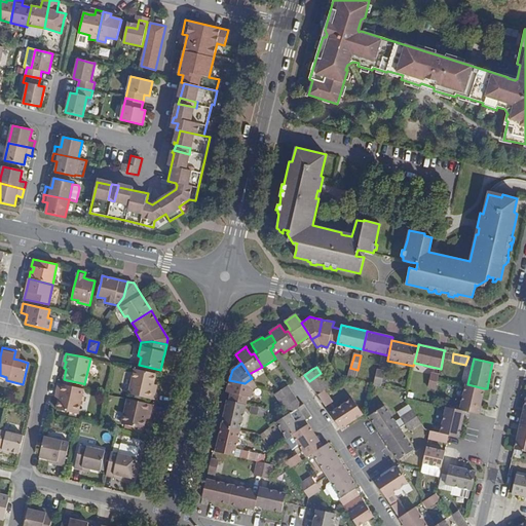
[(154,400),(155,391),(153,391),(154,384),(153,384),(156,374),(135,369),(128,393),(154,400)]
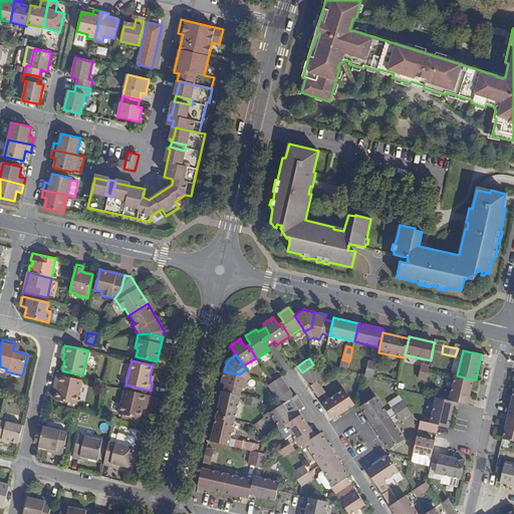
[(372,376),(375,362),(367,360),(364,374),(372,376)]
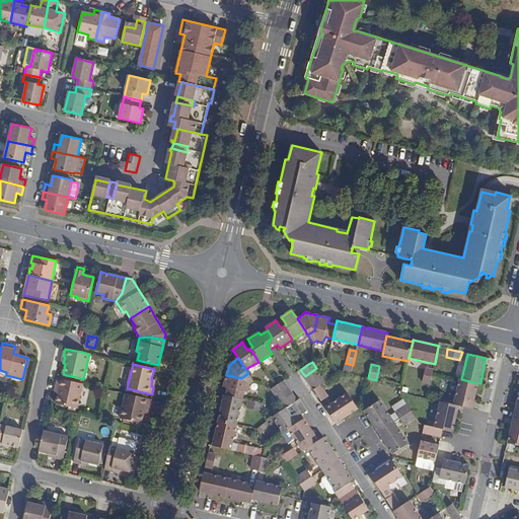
[(309,383),(321,375),(316,368),(305,376),(309,383)]
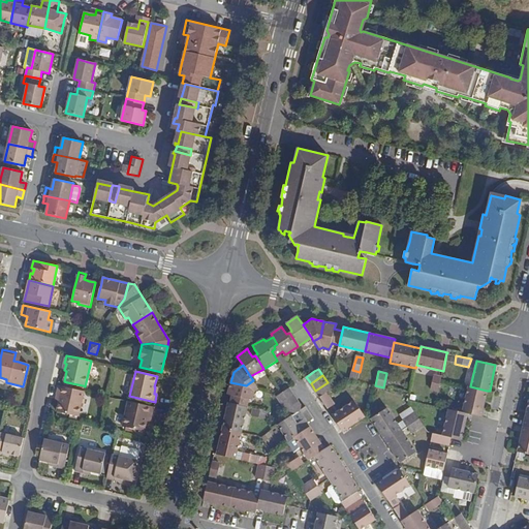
[(431,390),(438,392),(441,380),(441,377),(434,376),(431,390)]
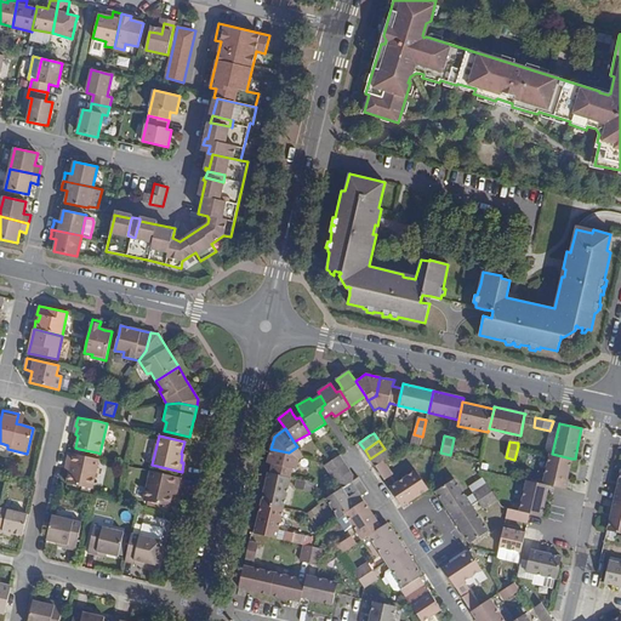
[(272,473),(288,477),(290,468),(296,469),(298,460),(303,456),(297,446),(289,453),(271,449),(267,463),(273,465),(272,473)]
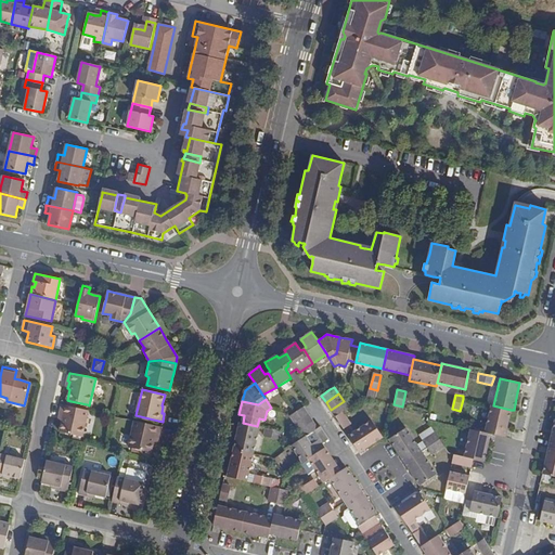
[(335,416),(341,413),(348,409),(344,401),(331,410),(335,416)]
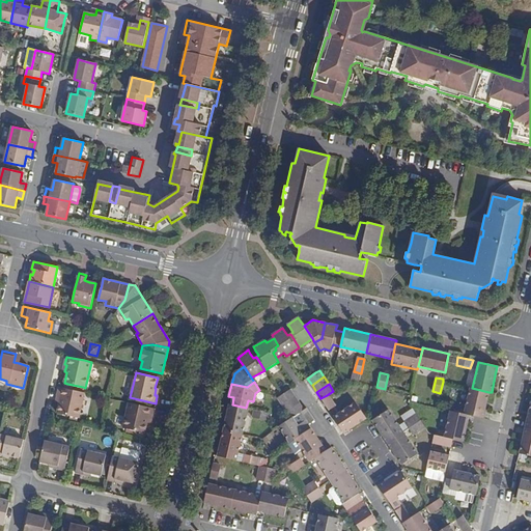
[(60,402),(57,414),(78,418),(84,392),(63,388),(59,387),(57,394),(59,395),(58,401),(60,402)]
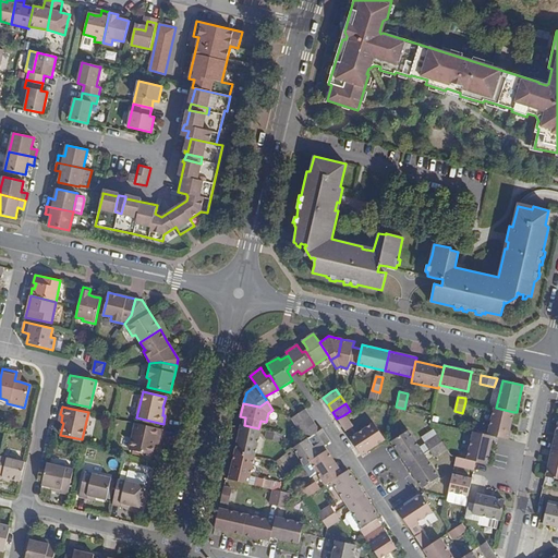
[(493,436),(508,439),(511,422),(513,412),(496,408),(494,407),(487,435),(493,436)]
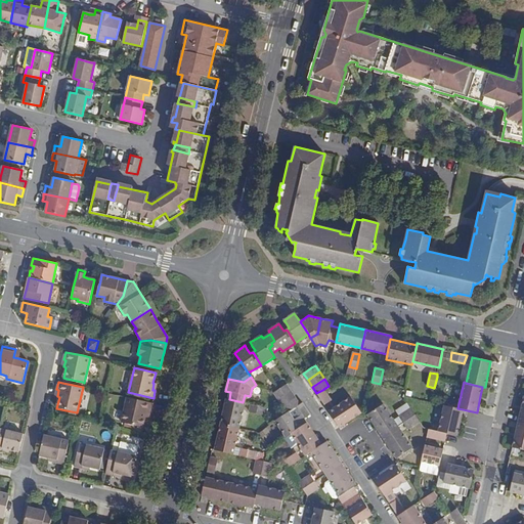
[(291,391),(287,384),(277,390),(274,392),(278,399),(291,391)]
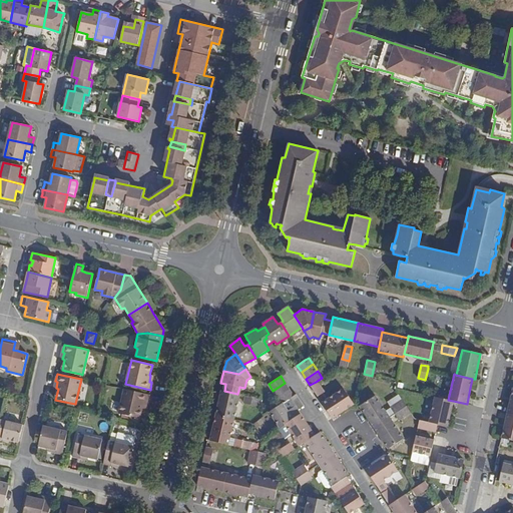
[(324,393),(316,382),(310,385),(318,397),(324,393)]
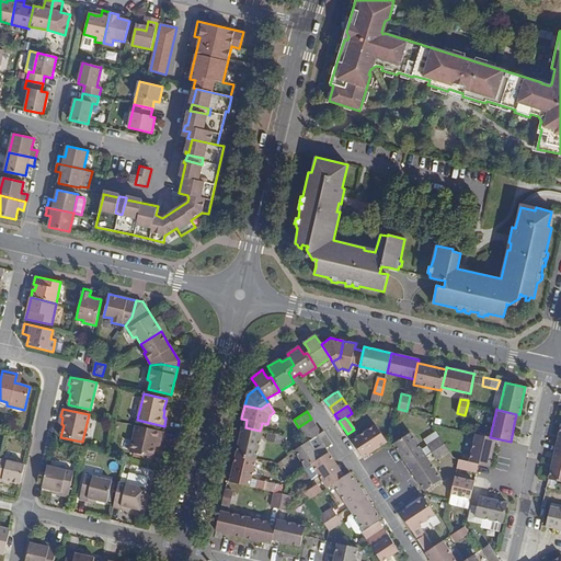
[(304,434),(316,426),(311,419),(298,427),(304,434)]
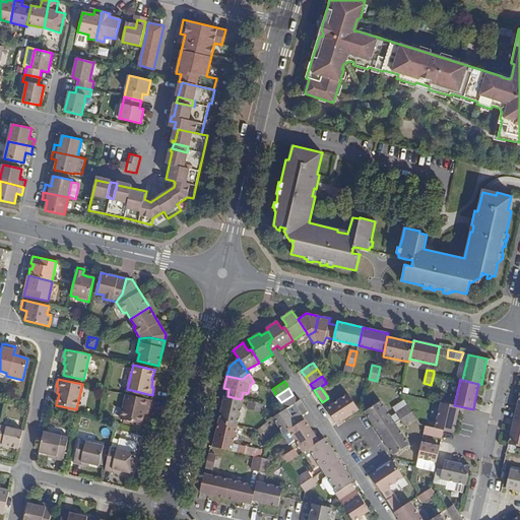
[(120,419),(141,425),(144,413),(145,413),(147,407),(149,408),(150,400),(126,394),(120,419)]
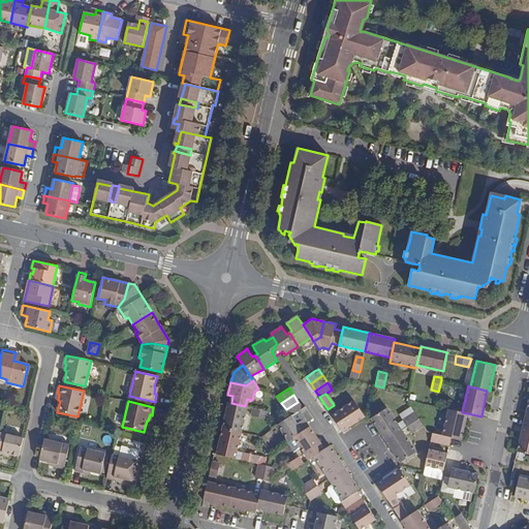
[(332,415),(342,432),(365,416),(354,401),(332,415)]
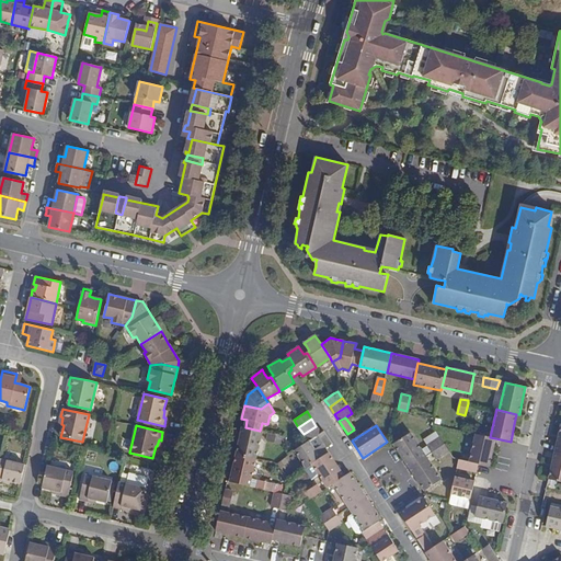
[(262,432),(260,431),(245,427),(242,426),(236,455),(256,459),(262,432)]
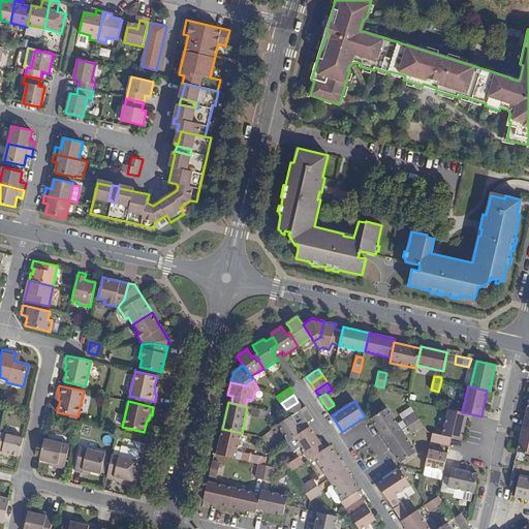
[(303,408),(298,402),(286,409),(290,416),(291,415),(299,411),(303,408)]
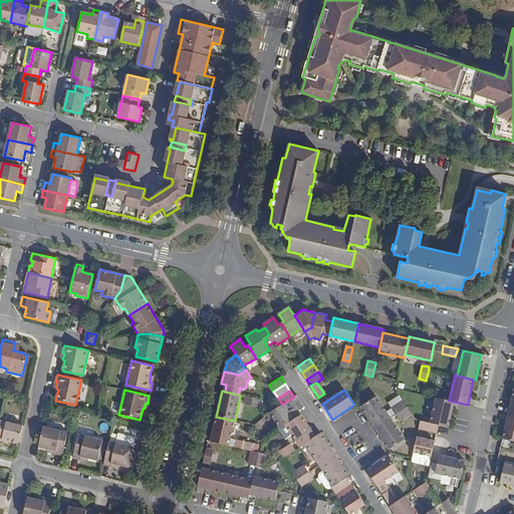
[(297,395),(294,397),(290,400),(298,411),(305,407),(297,395)]
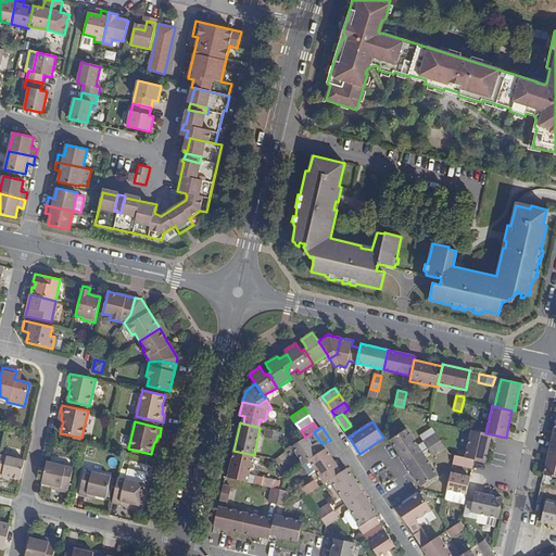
[(264,438),(279,441),(281,432),(265,429),(264,438)]
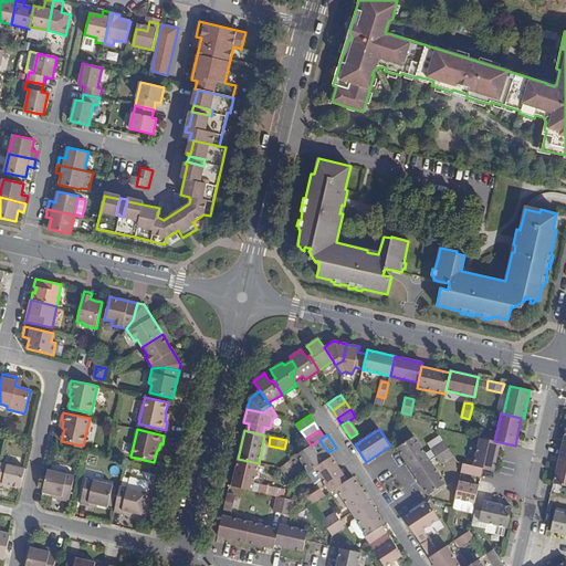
[(397,448),(412,472),(430,460),(413,437),(397,448)]
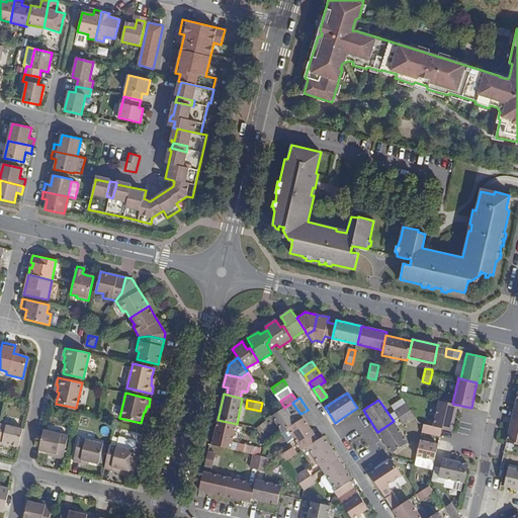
[(439,401),(433,426),(442,428),(451,430),(454,417),(457,405),(452,404),(439,401)]
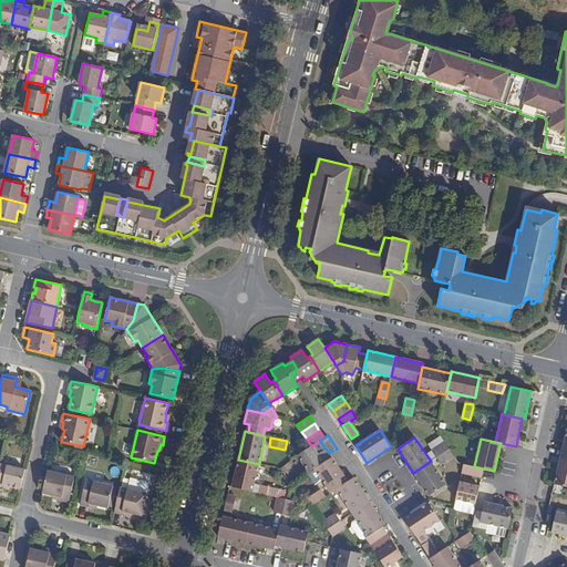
[(450,449),(445,442),(432,451),(436,457),(450,449)]
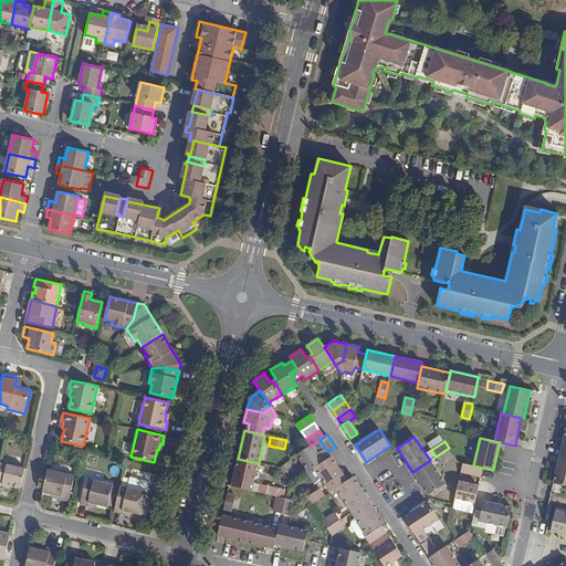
[(323,462),(312,444),(311,446),(297,454),(308,472),(314,469),(323,462)]
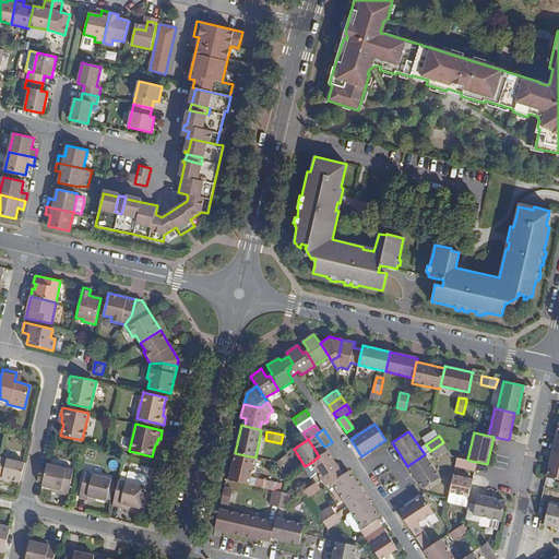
[(448,450),(443,442),(430,451),(435,458),(448,450)]
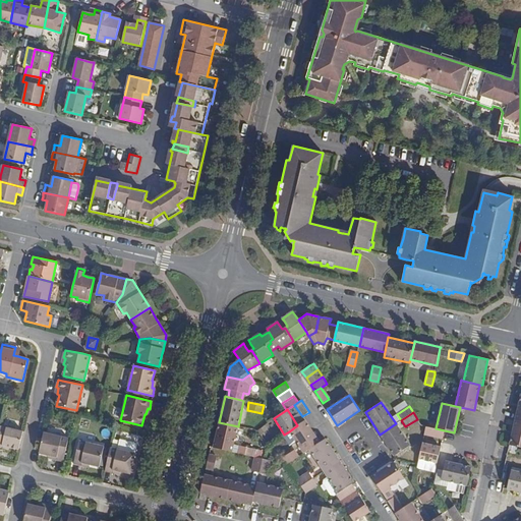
[(520,420),(515,419),(512,430),(509,445),(520,447),(520,420)]
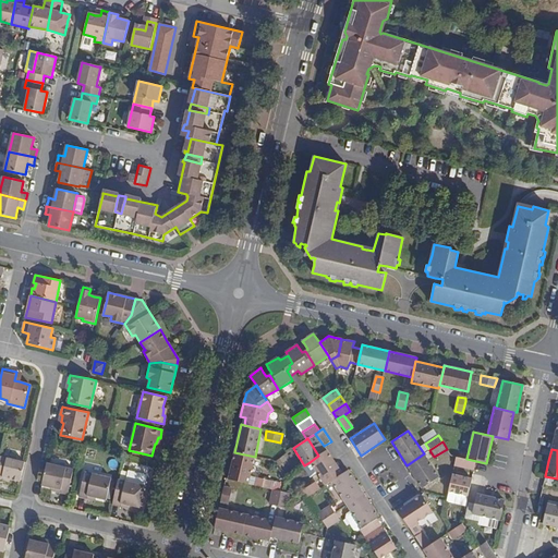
[(325,486),(331,482),(342,474),(327,450),(318,456),(310,462),(325,486)]
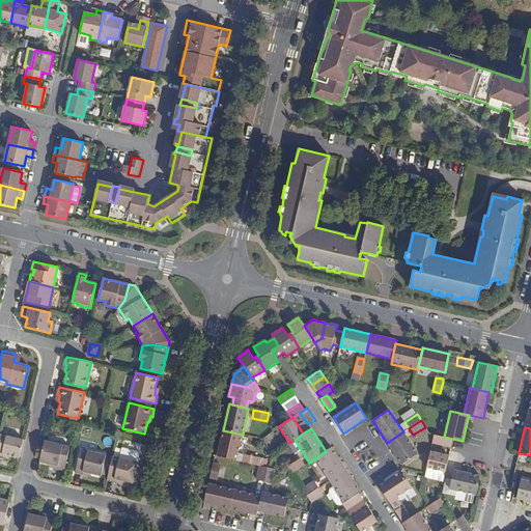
[(236,460),(243,435),(223,430),(218,456),(236,460)]
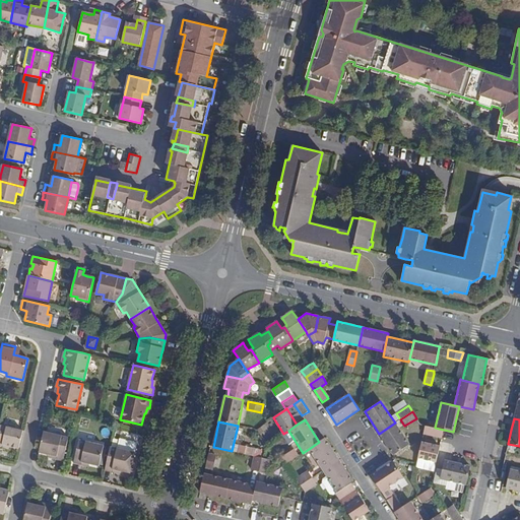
[(409,445),(395,423),(379,434),(393,455),(409,445)]
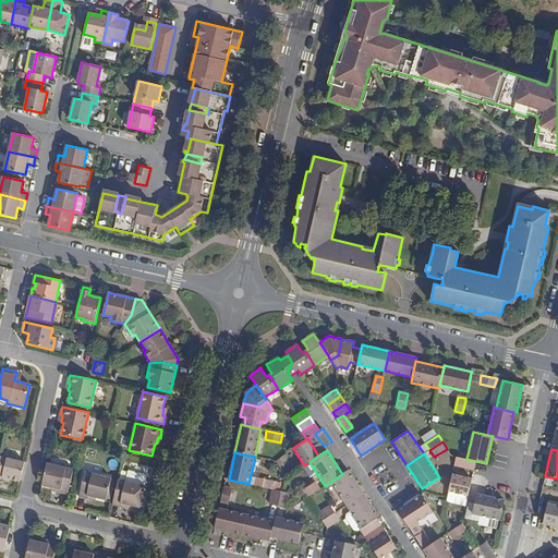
[(10,480),(21,482),(25,462),(0,457),(0,480),(2,481),(2,477),(10,480)]
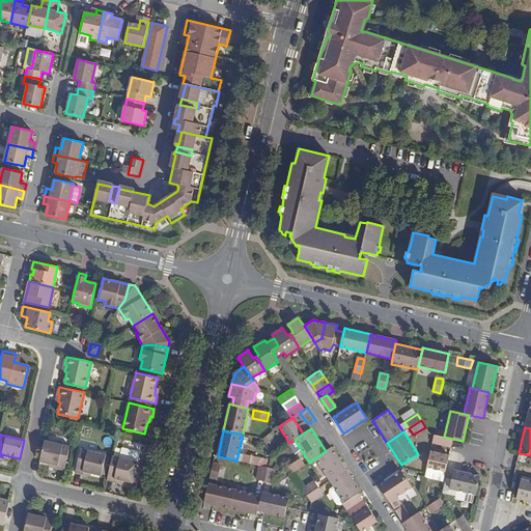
[(444,437),(435,435),(432,443),(451,447),(453,439),(444,437)]
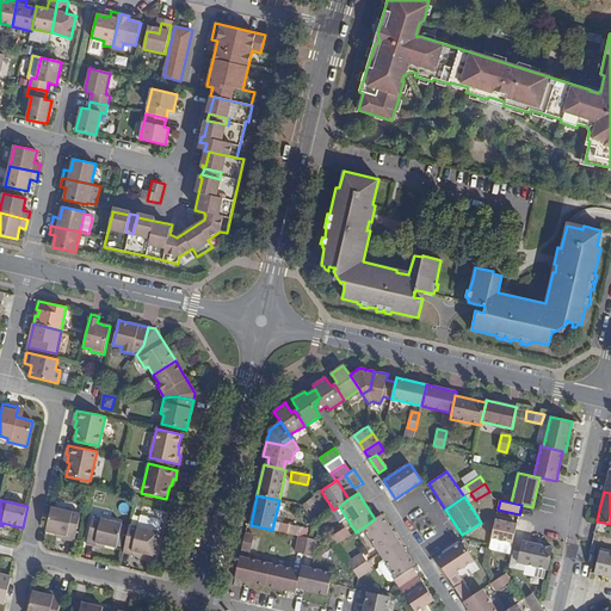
[(80,514),(51,507),(45,532),(57,535),(63,536),(63,539),(74,542),(80,514)]
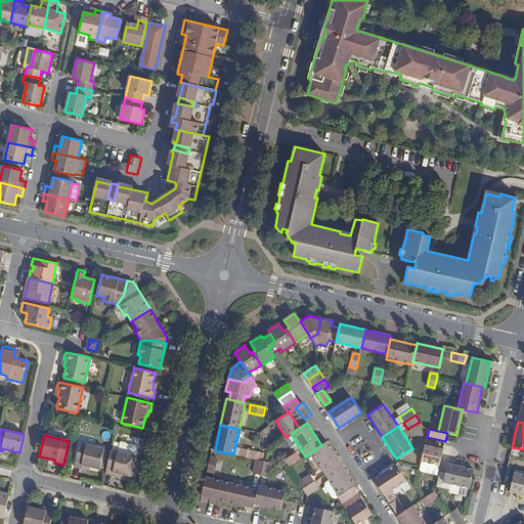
[(311,452),(325,474),(342,464),(326,441),(321,445),(311,452)]
